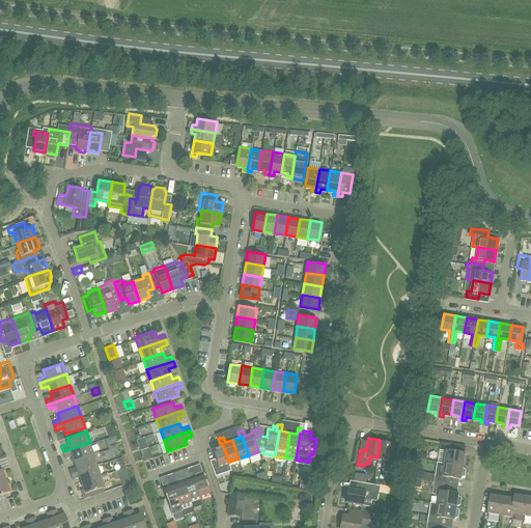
[(396,454),(390,453),(392,442),(380,440),(378,457),(384,459),(383,466),(388,467),(387,470),(394,471),(396,454)]
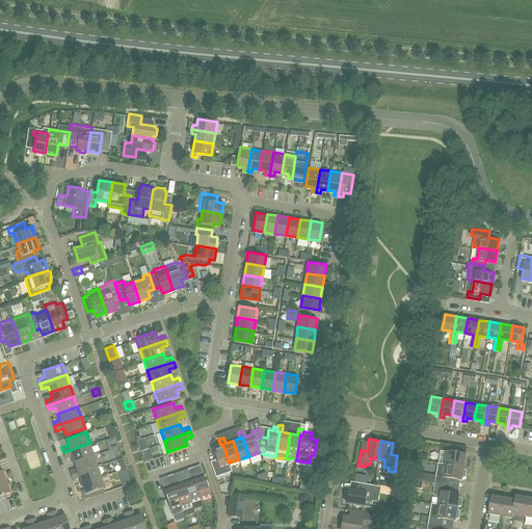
[(464,466),(467,452),(453,450),(454,443),(442,441),(439,461),(446,463),(464,466)]
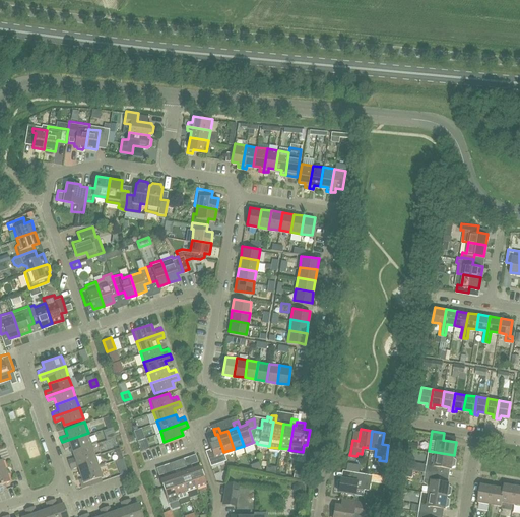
[(72,450),(91,443),(88,433),(62,442),(64,446),(70,444),(72,450)]
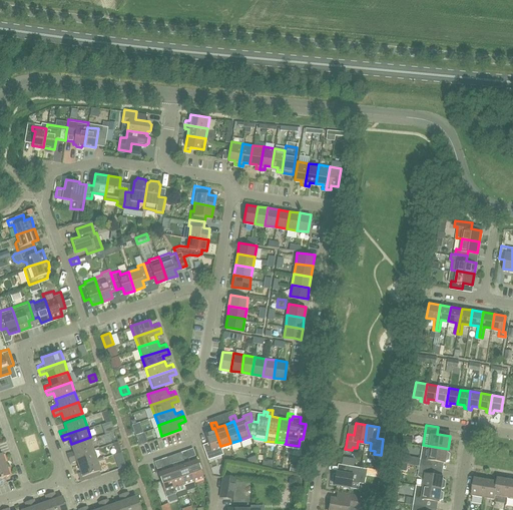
[(207,441),(202,443),(207,457),(222,452),(220,446),(214,428),(212,429),(204,432),(207,441)]
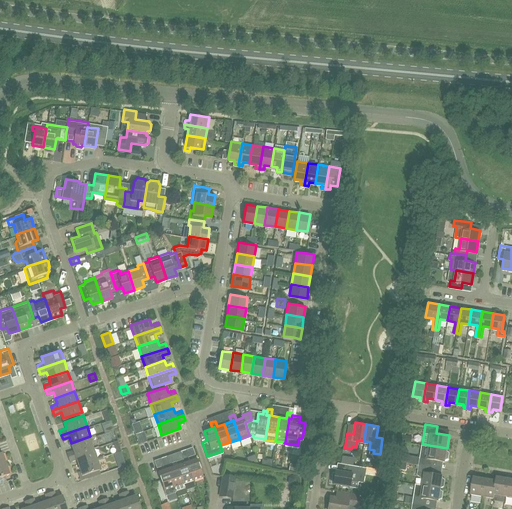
[(68,455),(94,446),(90,436),(71,443),(73,448),(66,451),(68,455)]
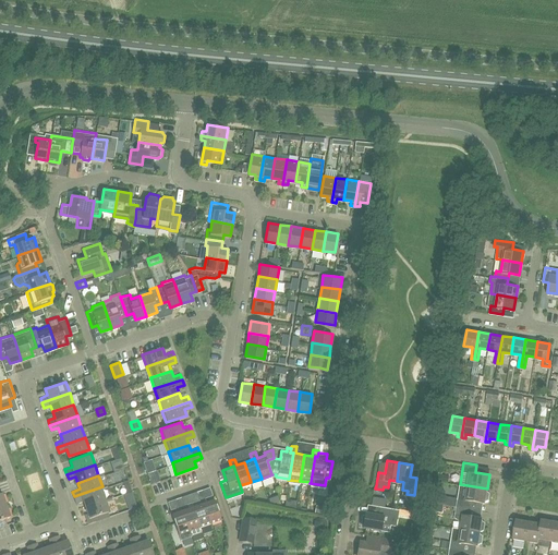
[(129,493),(134,491),(130,479),(124,482),(129,493)]
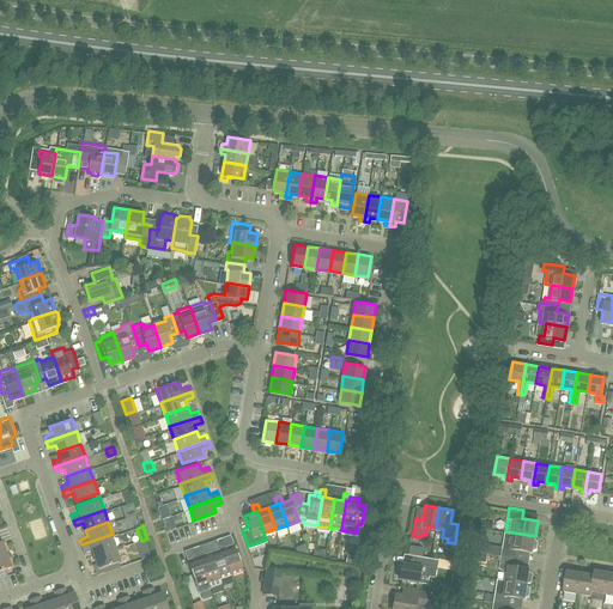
[(538,540),(535,537),(535,536),(514,533),(505,531),(502,554),(516,556),(517,548),(533,550),(533,548),(536,547),(538,540)]
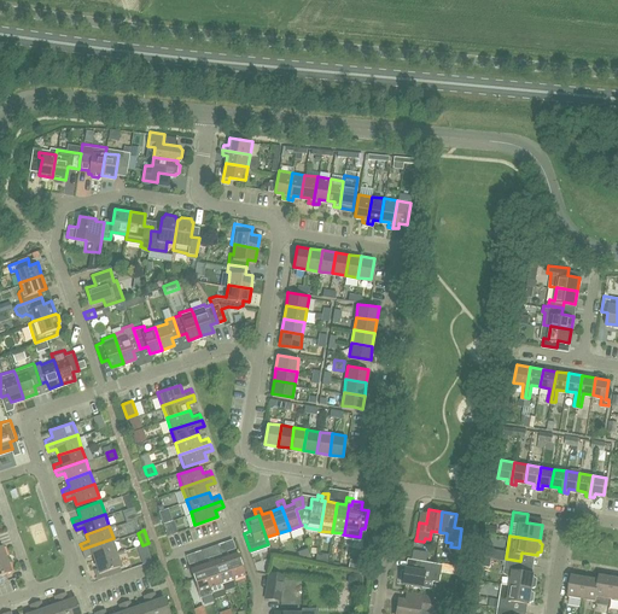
[(95,561),(118,554),(114,538),(82,549),(85,555),(92,551),(95,561)]
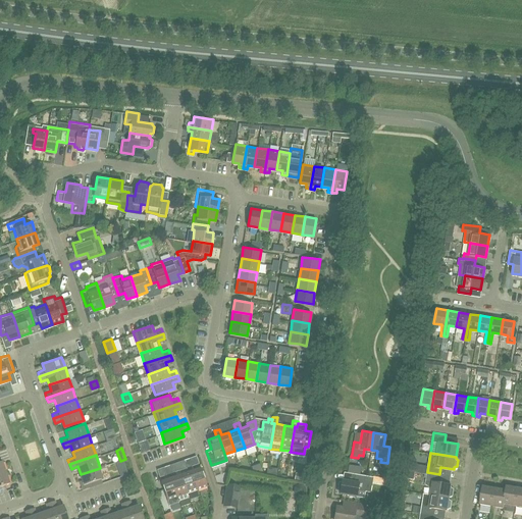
[(207,484),(201,466),(193,468),(191,462),(186,464),(187,466),(188,470),(191,469),(197,487),(207,484)]
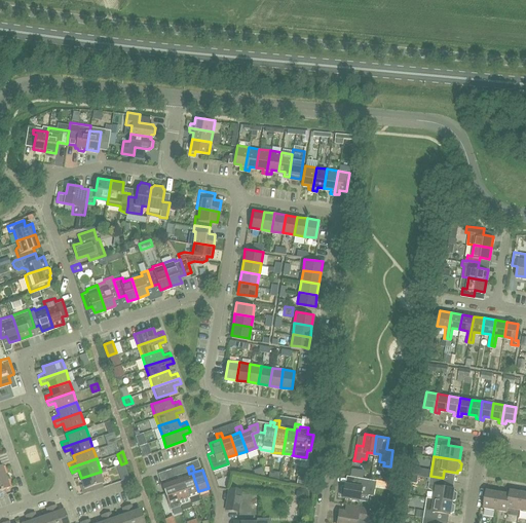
[(189,474),(188,470),(181,472),(182,476),(188,495),(198,491),(192,473),(189,474)]
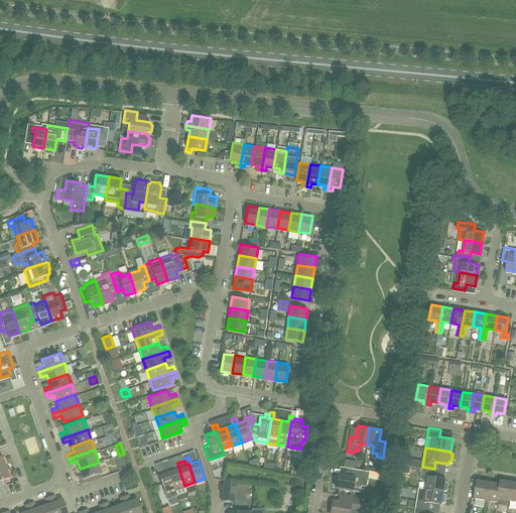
[(87,476),(102,471),(99,463),(80,469),(83,477),(80,478),(82,482),(89,480),(87,476)]
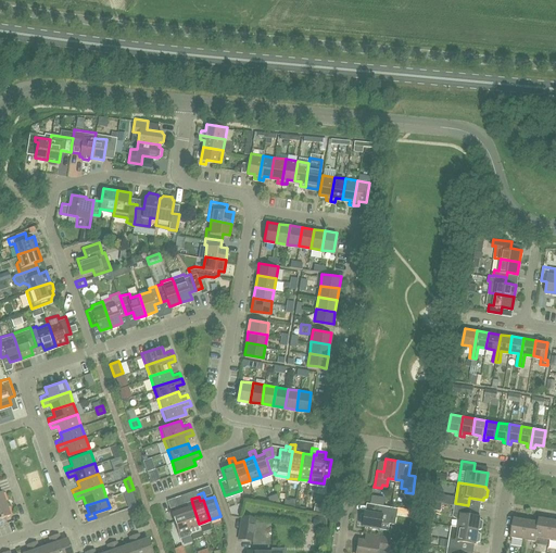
[(199,524),(192,503),(185,506),(182,500),(177,502),(179,508),(181,507),(190,531),(201,527),(199,524)]
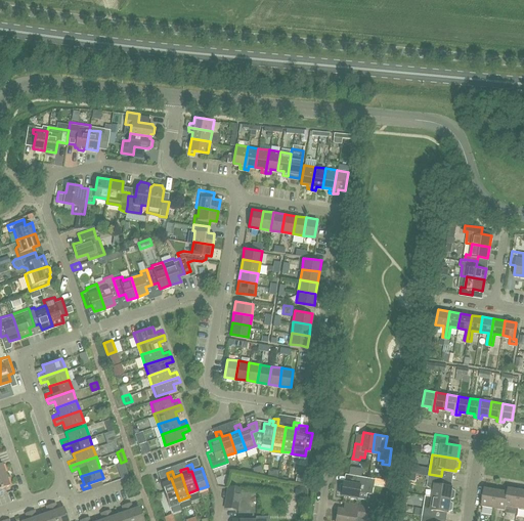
[(0,486),(9,483),(6,472),(0,474),(0,486)]
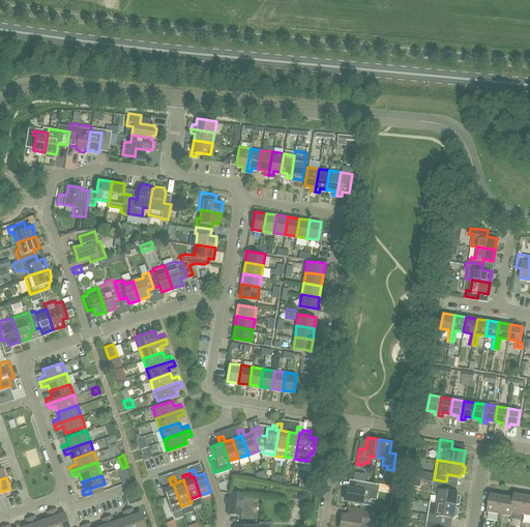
[(379,482),(373,481),(359,479),(358,488),(347,486),(347,488),(345,487),(343,496),(345,497),(345,499),(361,502),(362,496),(376,498),(379,482)]
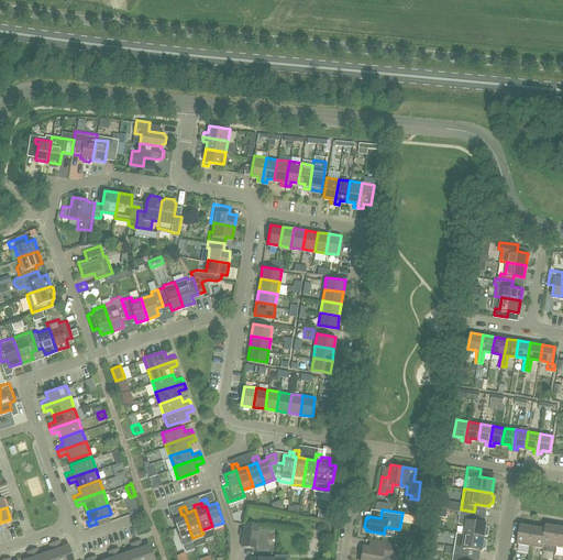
[(484,535),(486,522),(473,519),(474,512),(461,509),(459,520),(466,526),(465,533),(484,535)]
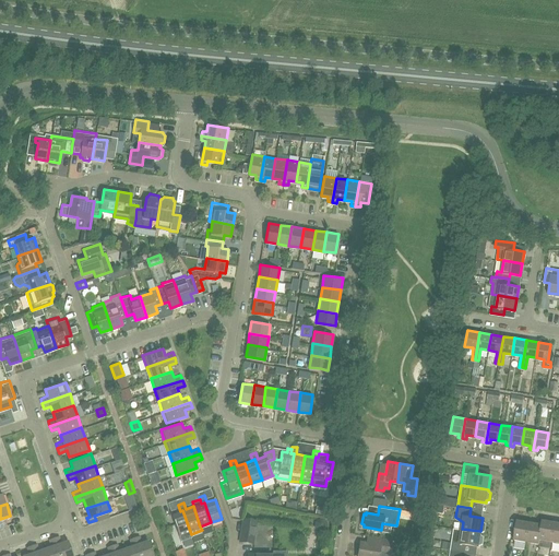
[(182,510),(180,511),(173,513),(181,540),(192,535),(191,534),(182,510)]
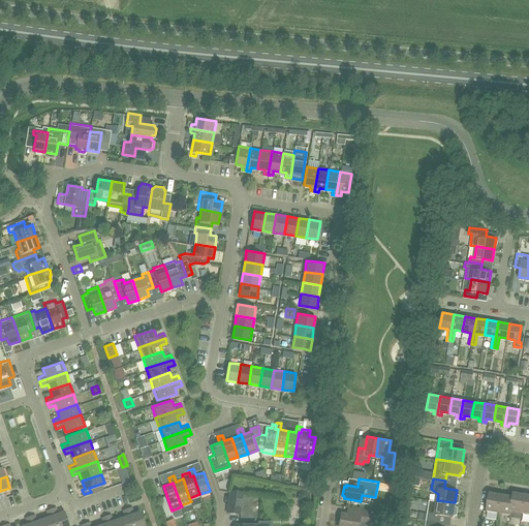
[(243,491),(230,489),(227,511),(240,512),(243,491)]
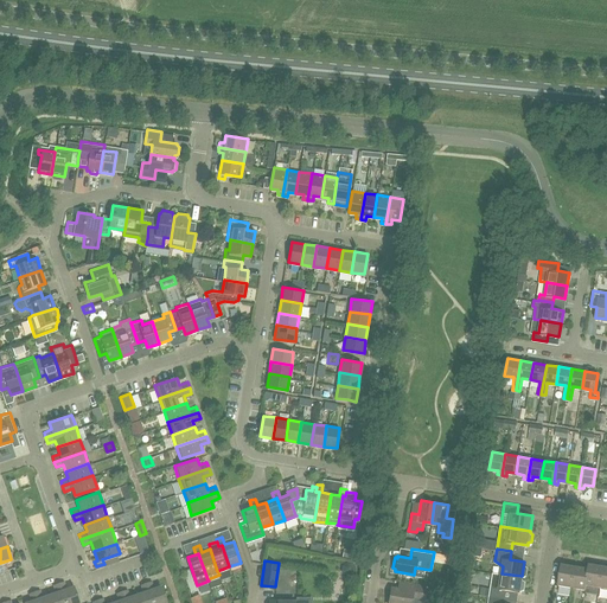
[(572,585),(575,565),(562,563),(558,584),(572,585)]
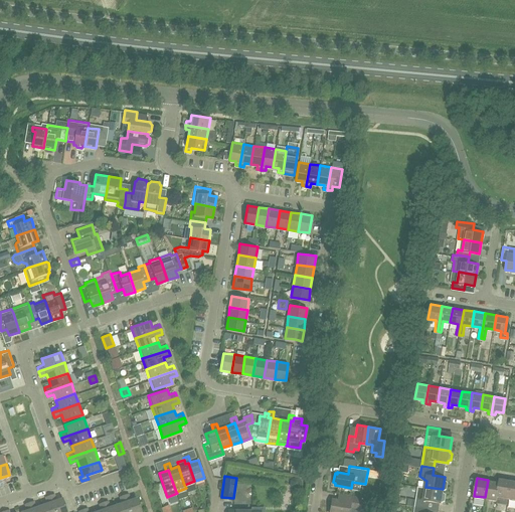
[(508,497),(511,480),(500,478),(499,482),(497,495),(498,495),(508,497)]
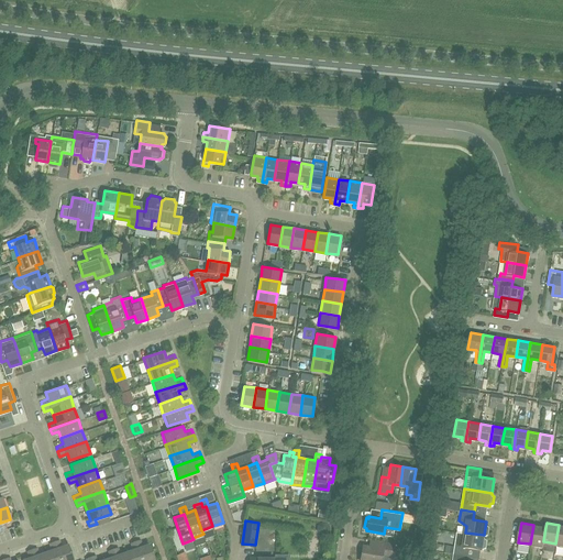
[(543,541),(545,527),(533,525),(530,544),(543,546),(544,541),(543,541)]
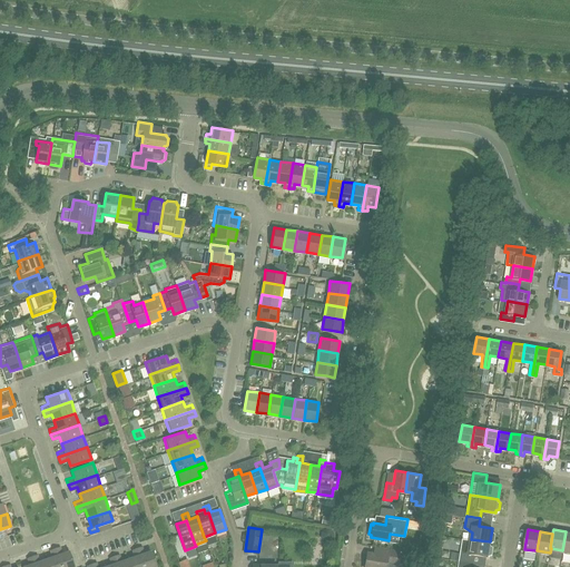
[(492,553),(493,546),(490,544),(490,541),(471,539),(465,538),(464,546),(461,545),(459,559),(473,561),(474,554),(488,556),(489,554),(492,553)]
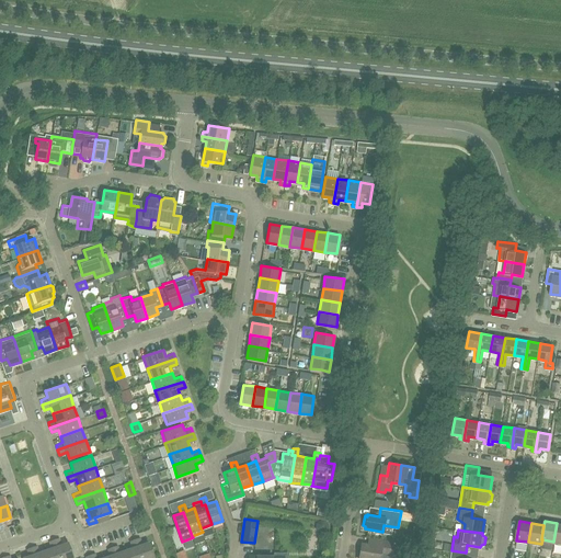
[(73,557),(68,541),(61,543),(59,536),(54,537),(60,557),(73,557)]
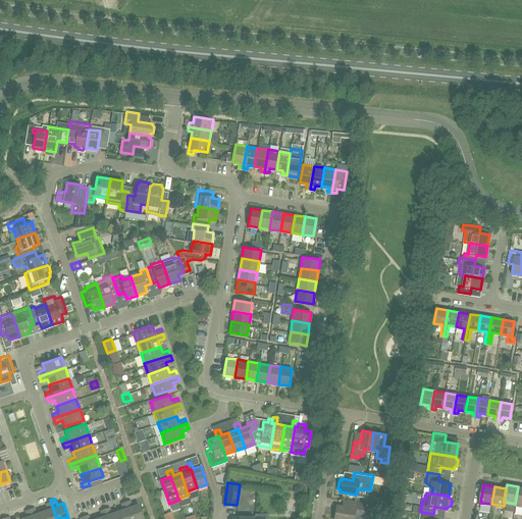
[(144,518),(139,503),(133,505),(129,499),(125,500),(132,518),(144,518)]
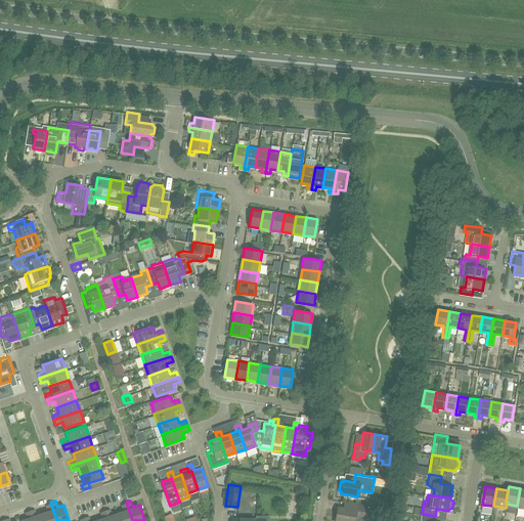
[(56,520),(50,502),(46,504),(48,511),(42,513),(45,520),(56,520)]
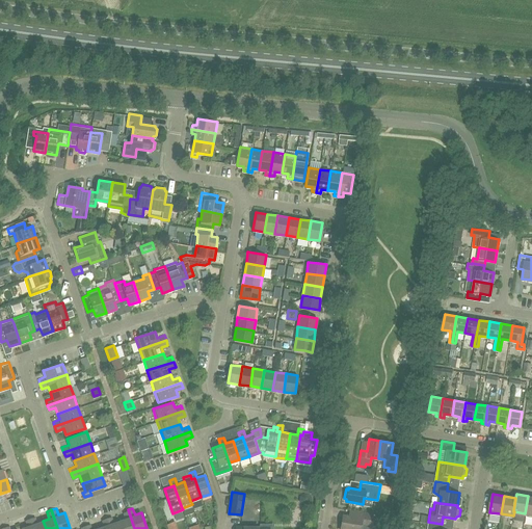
[(134,528),(128,509),(123,511),(126,519),(120,521),(122,528),(134,528)]
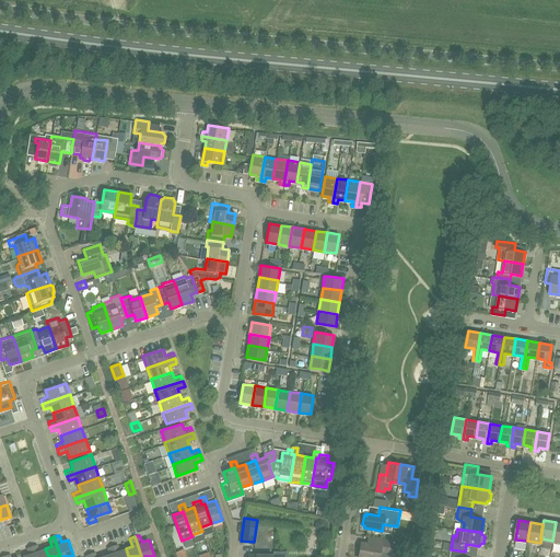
[(359,556),(378,556),(380,552),(397,555),(399,542),(376,537),(375,545),(361,542),(359,556)]
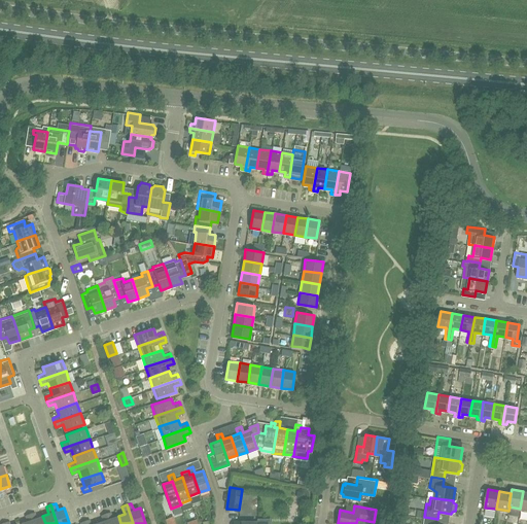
[(45,523),(42,516),(37,518),(35,511),(30,513),(33,523),(45,523)]
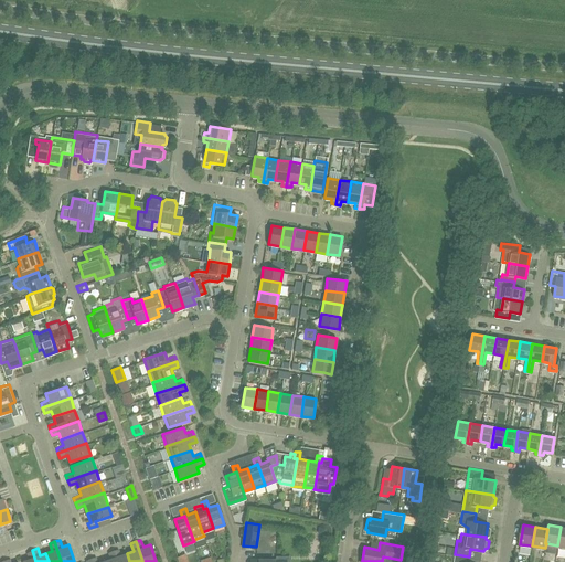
[(129,561),(127,553),(120,554),(118,548),(114,550),(117,561),(129,561)]
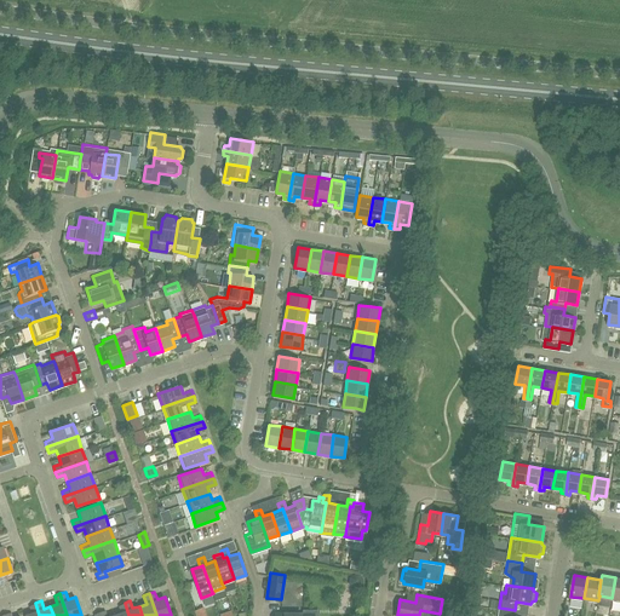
[(39,615),(35,603),(29,604),(33,612),(26,615),(39,615)]
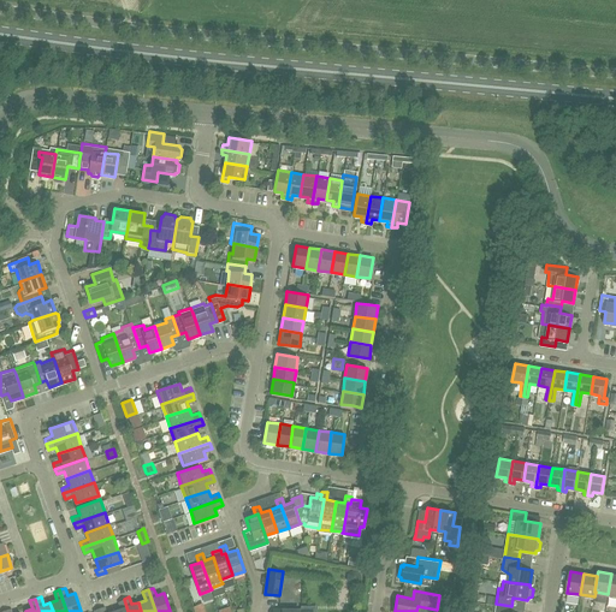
[(128,611),(124,599),(118,600),(120,608),(114,611),(128,611)]
